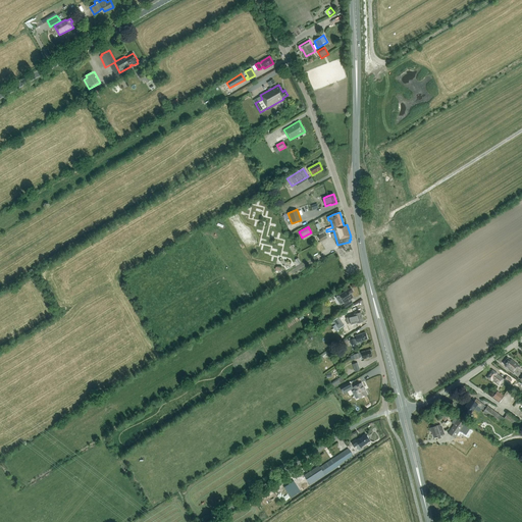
[(325,232),(318,237),(318,238),(317,239),(318,240),(319,240),(320,242),(328,238),(325,232)]
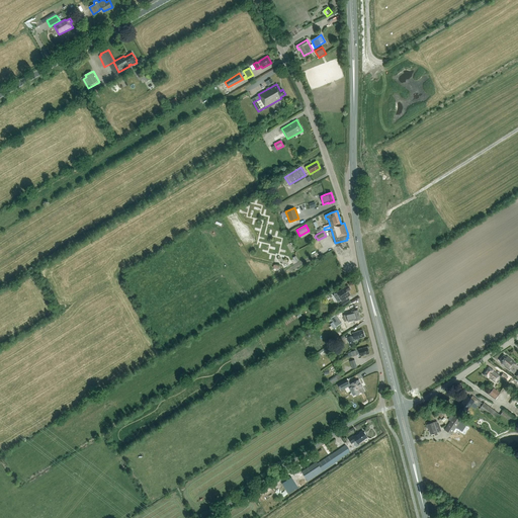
[(291,242),(286,246),(290,254),(296,250),(291,242)]
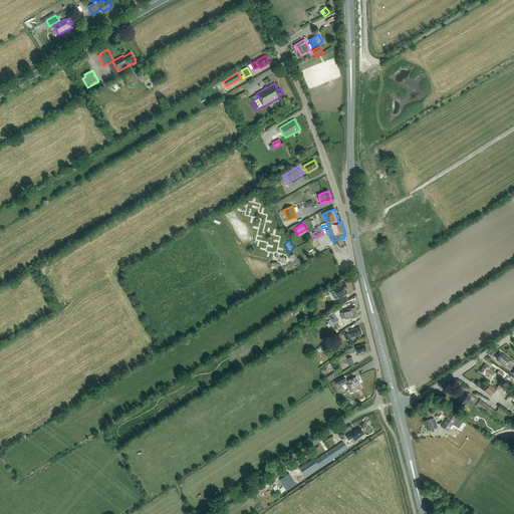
[(338,298),(347,292),(345,289),(347,287),(345,283),(334,290),(338,298)]
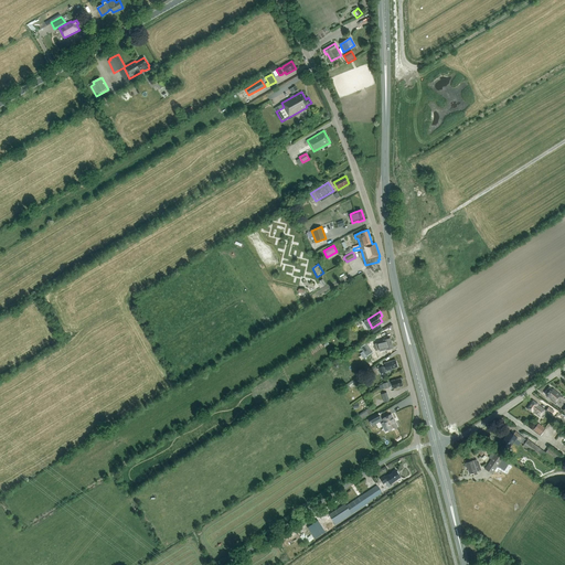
[(373,334),(383,329),(380,326),(371,331),(373,334)]
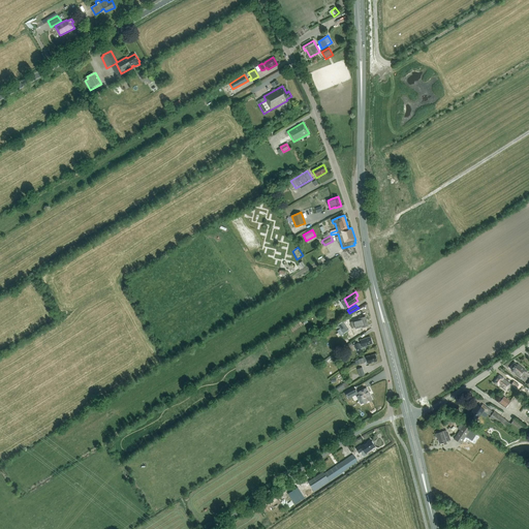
[(353,322),(353,321),(350,322),(352,328),(355,328),(354,325),(358,324),(359,329),(362,328),(368,325),(365,316),(359,318),(360,318),(356,319),(356,322),(353,322)]
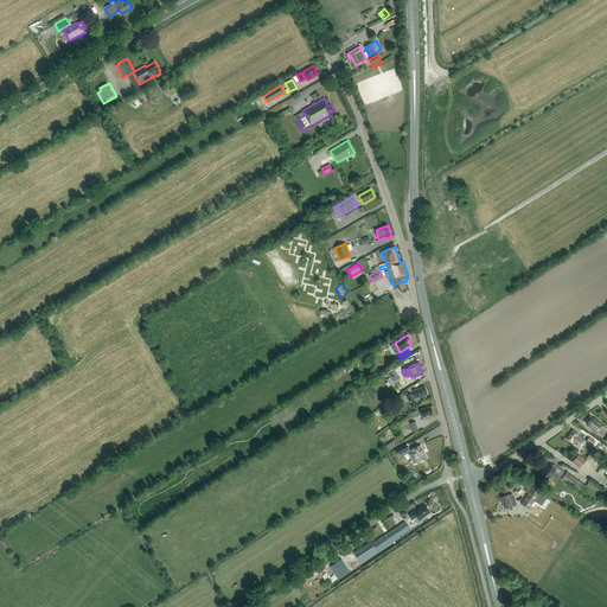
[(396,369),(389,374),(396,383),(403,378),(396,369)]
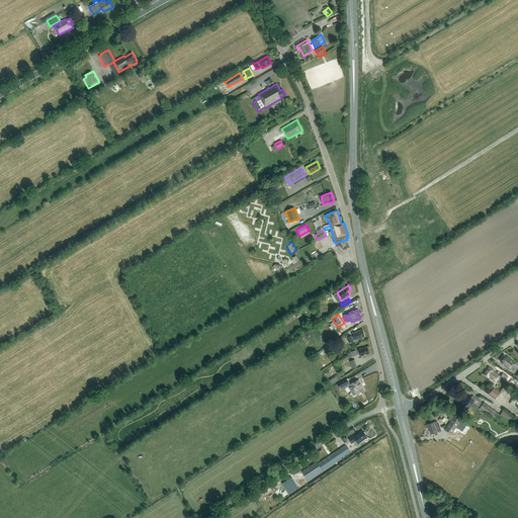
[(351,337),(351,336),(347,337),(349,343),(355,341),(355,340),(365,337),(362,330),(352,333),(353,336),(351,337)]
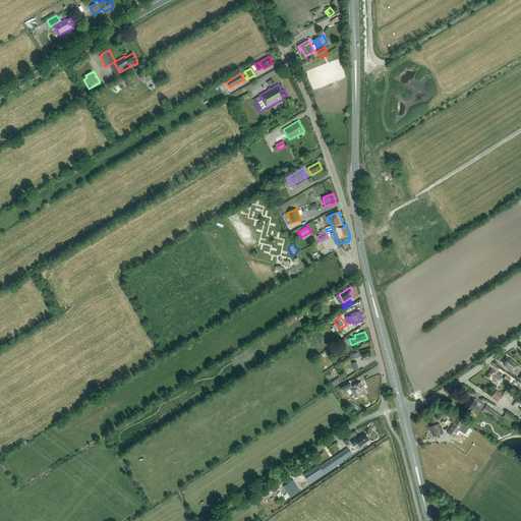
[(364,351),(364,350),(361,351),(358,352),(352,354),(354,358),(359,357),(359,356),(362,355),(362,358),(371,356),(369,349),(364,351)]
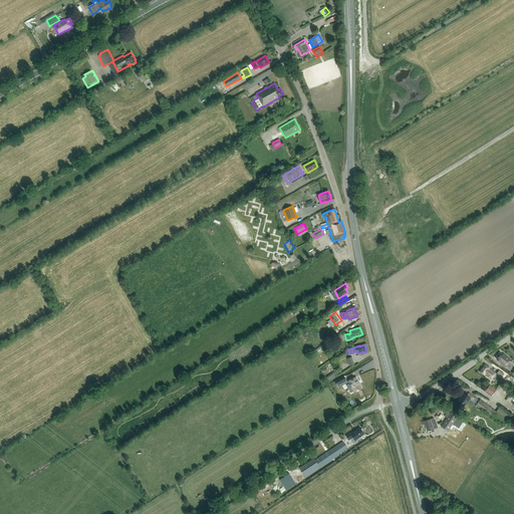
[(502,354),(500,352),(495,357),(498,359),(497,360),(505,367),(511,359),(503,353),(502,354)]
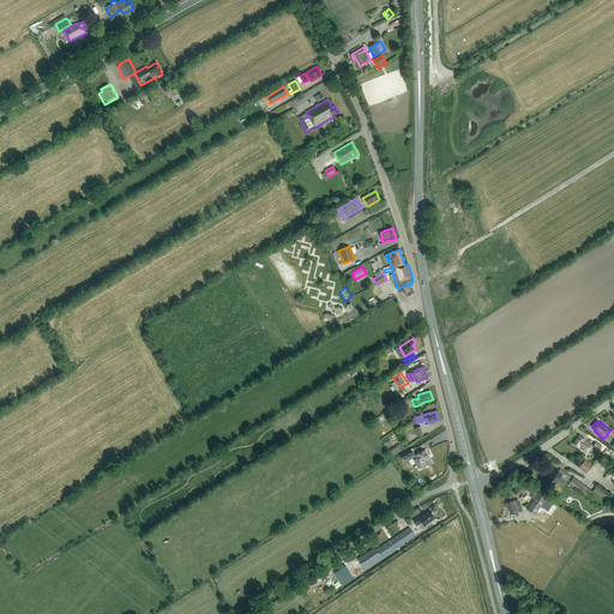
[(584,440),(584,439),(579,435),(573,444),(578,447),(587,453),(593,446),(584,440)]
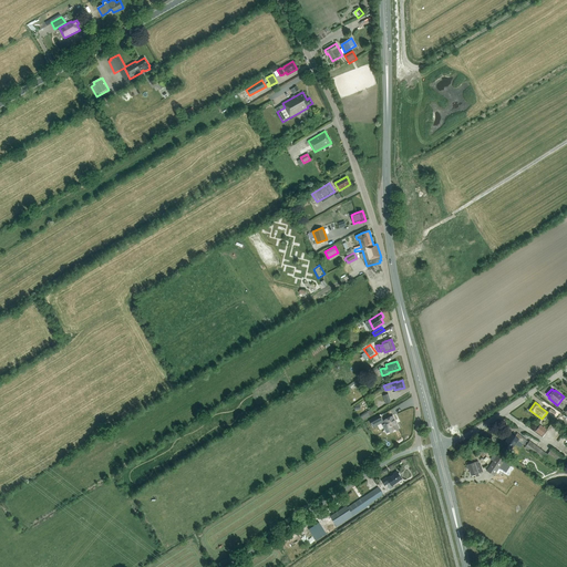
[(374,413),(371,409),(360,415),(363,421),(374,413)]
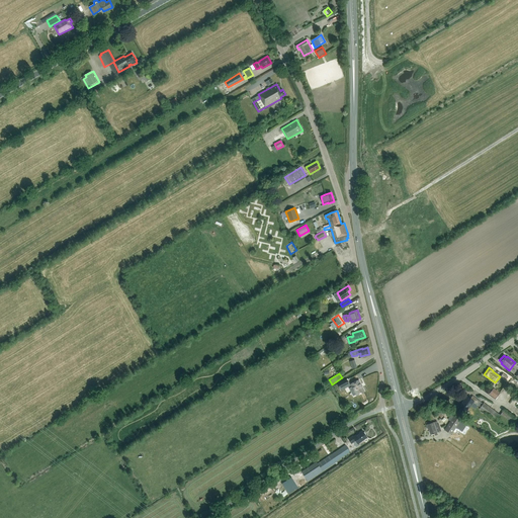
[(347,380),(338,385),(341,391),(350,385),(347,380)]
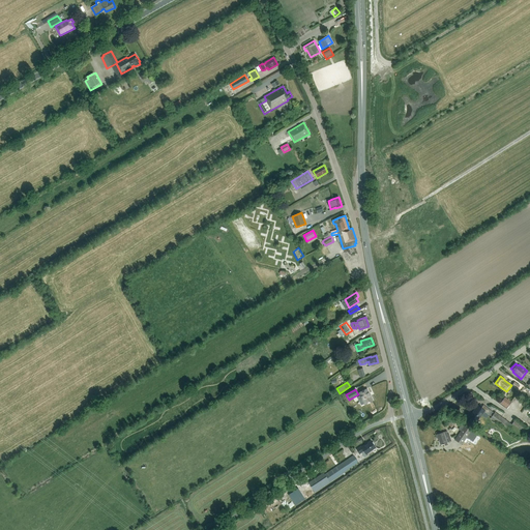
[(364,404),(365,404),(373,401),(366,389),(359,392),(361,395),(357,398),(359,401),(362,399),(364,404)]
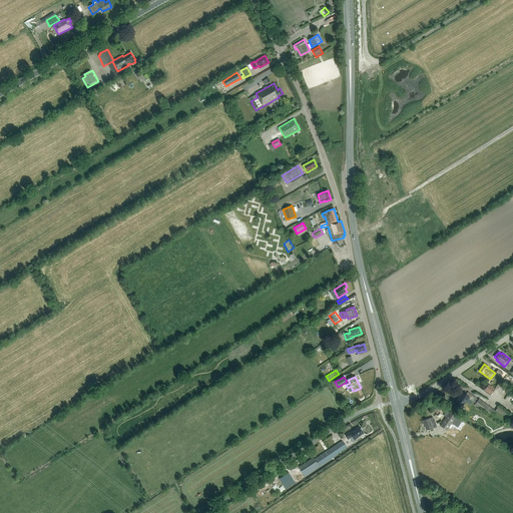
[(495,389),(489,384),(484,391),(490,395),(495,389)]
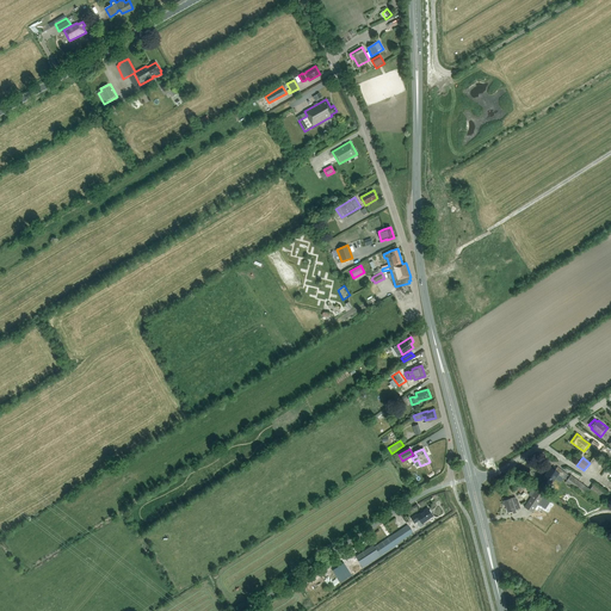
[(551,468),(543,479),(550,485),(559,474),(567,480),(566,482),(586,498),(591,491),(571,475),(569,476),(557,467),(555,470),(551,468)]
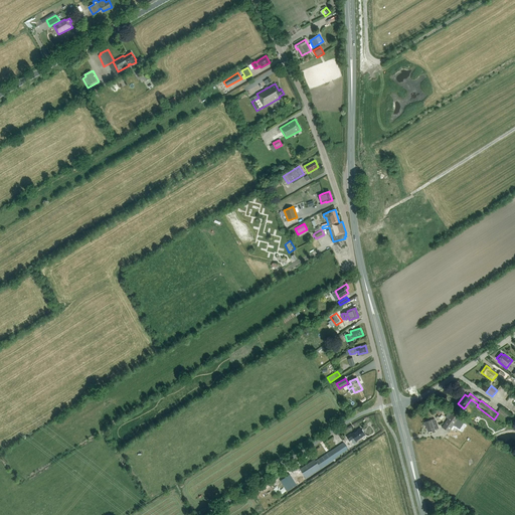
[(507,413),(501,409),(497,415),(494,419),(504,426),(511,416),(507,413)]
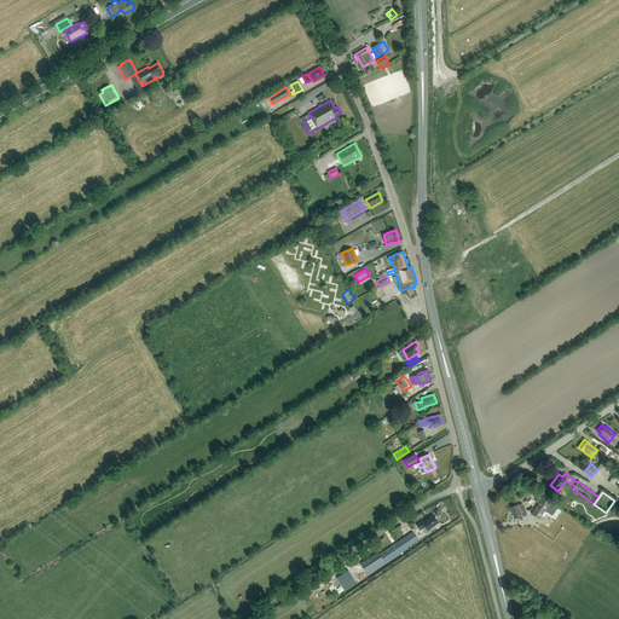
[(542,498),(531,514),(539,520),(545,510),(553,515),(557,508),(550,503),(542,498)]
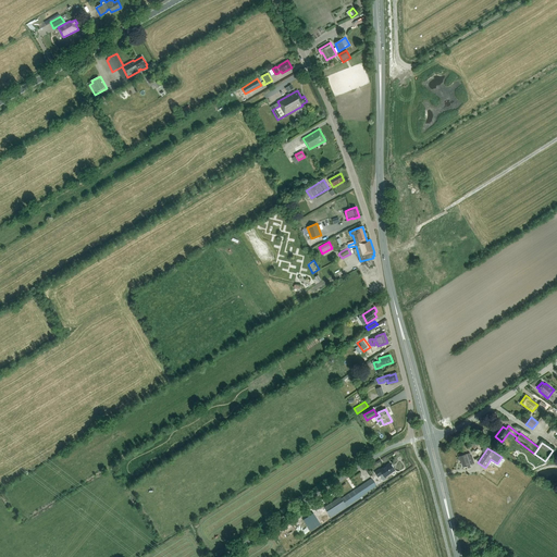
[(459,460),(460,460),(462,468),(466,467),(467,467),(468,468),(470,468),(470,467),(470,465),(474,463),(472,456),(471,457),(470,453),(467,454),(458,457),(459,460)]
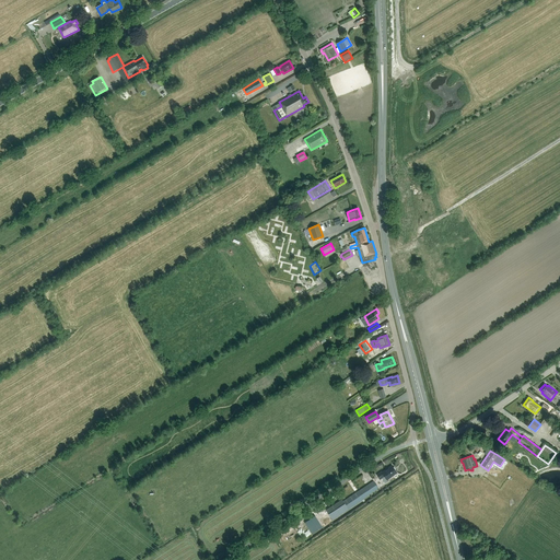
[(387,480),(397,473),(392,466),(382,473),(385,476),(382,478),(385,483),(388,481),(387,480)]
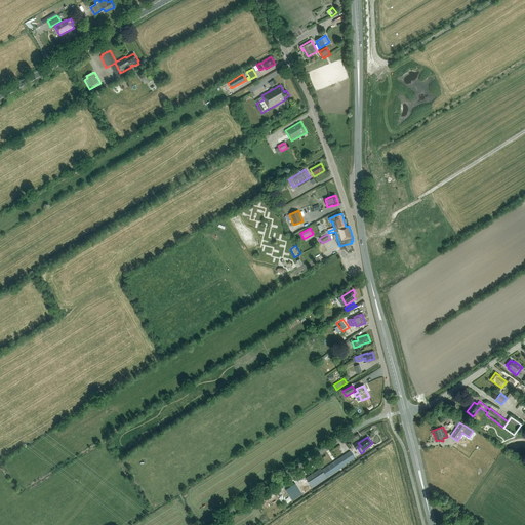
[(321,469),(306,479),(312,488),(327,478),(339,469),(355,457),(351,451),(322,471),(321,469)]
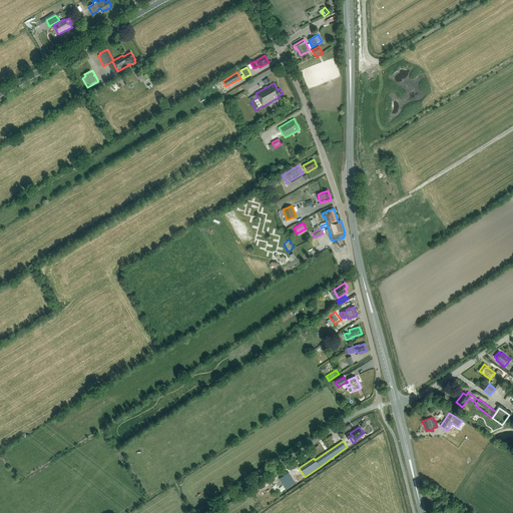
[(285,488),(295,482),(287,471),(278,478),(285,488)]
